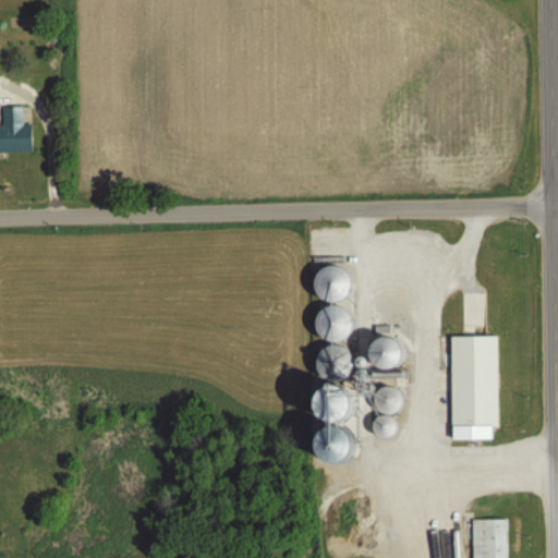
[(0,150),(31,152),(32,123),(23,123),(23,106),(2,106),(2,124),(0,123),(0,150)]
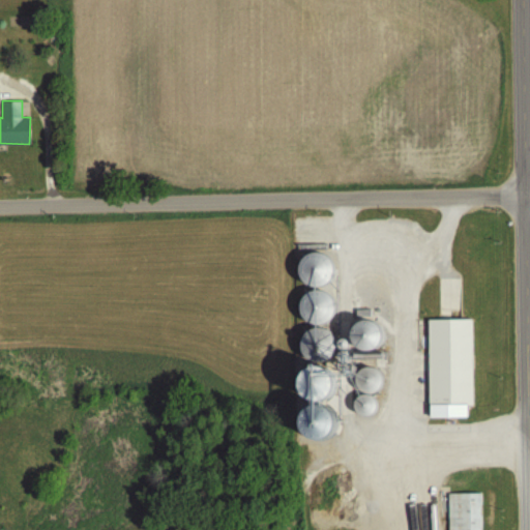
[(295,276),(319,287),(330,258),(307,248),(295,276)]
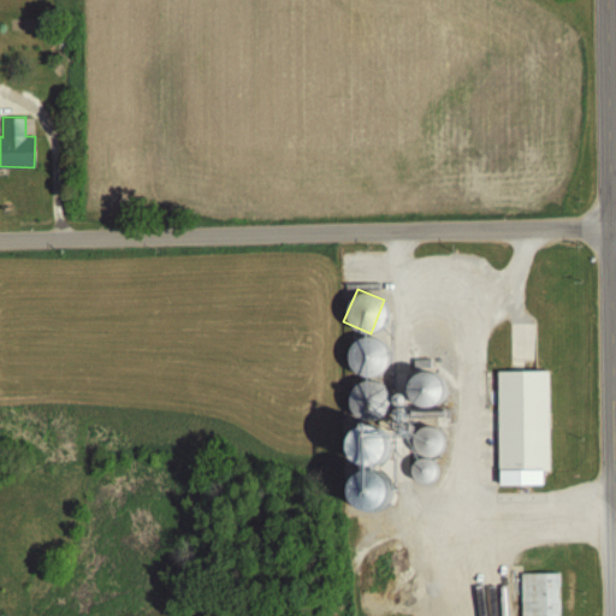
[(383,338),(355,336),(353,381),(351,381),(349,415),(377,416),(379,379),(380,379),(383,338)]
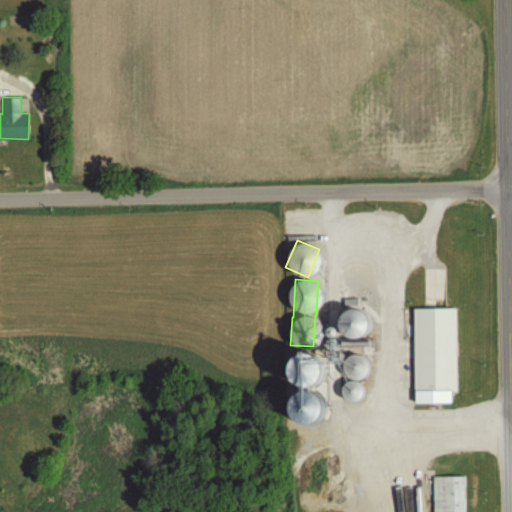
[(339,332),(357,336),(363,311),(345,307),(339,332)]
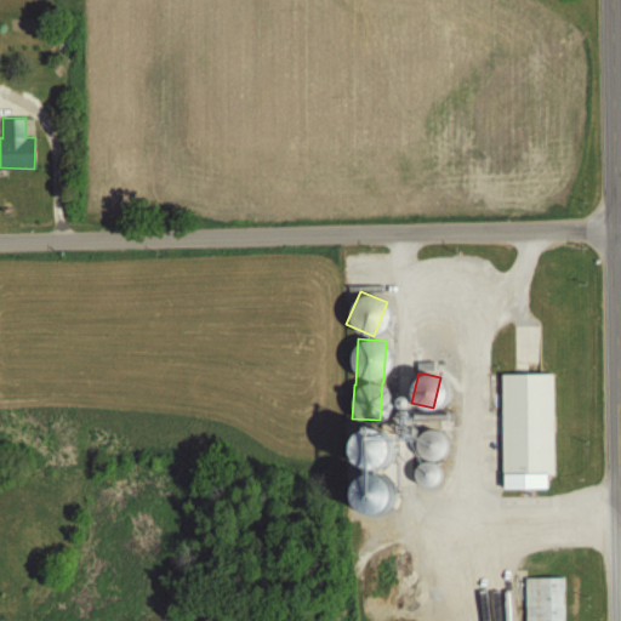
[(554,474),(554,372),(502,372),(502,488),(548,488),(548,474),(554,474)]
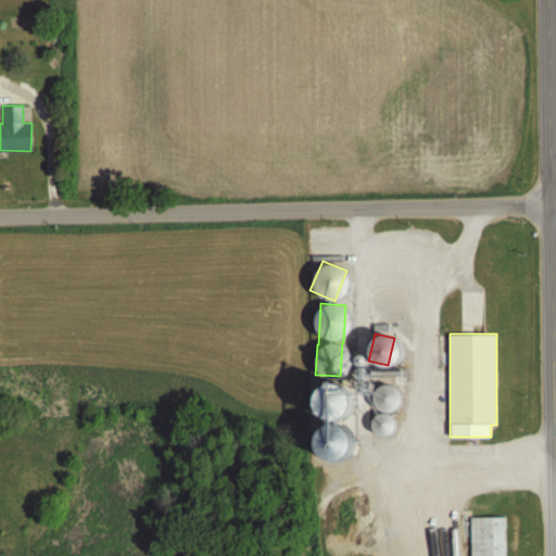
[(350,395),(332,379),(319,393),(337,409),(350,395)]
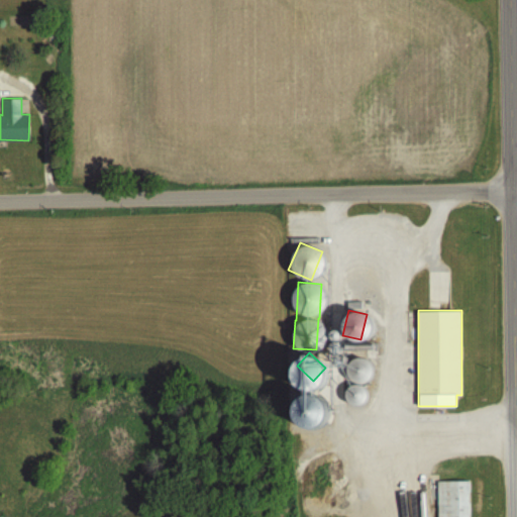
[(352,382),(368,379),(365,357),(348,359),(352,382)]
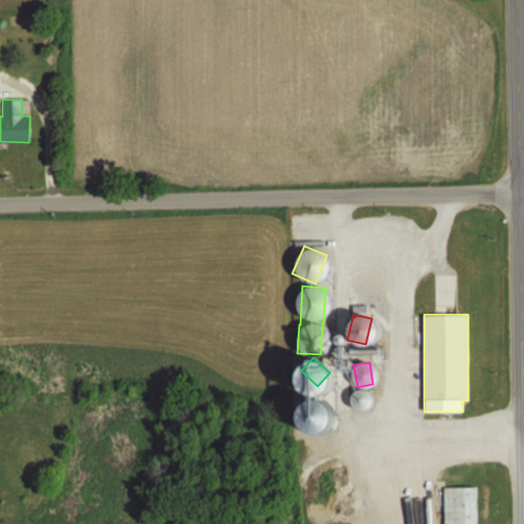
[(330,405),(328,389),(311,392),(314,408),(330,405)]
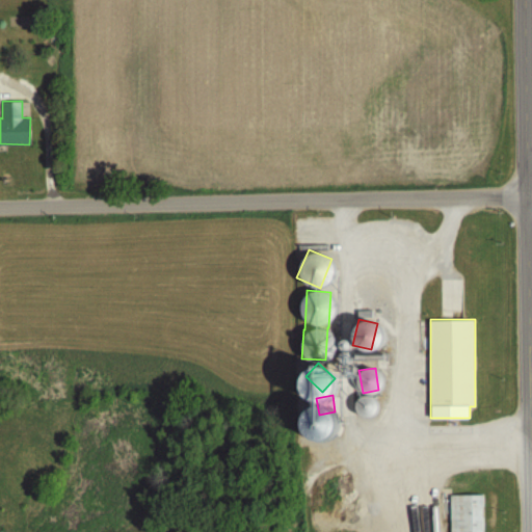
[(366,414),(373,401),(366,397),(358,409),(366,414)]
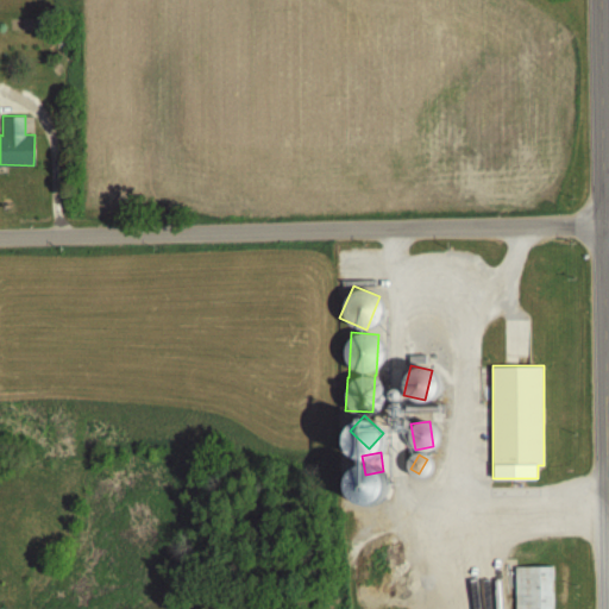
[(515,566),(515,608),(553,608),(553,566),(515,566)]
